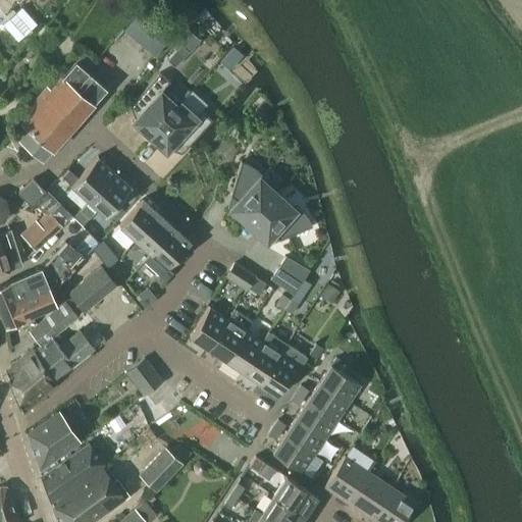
[(136,12),(122,29),(154,55),(168,39),(136,12)]
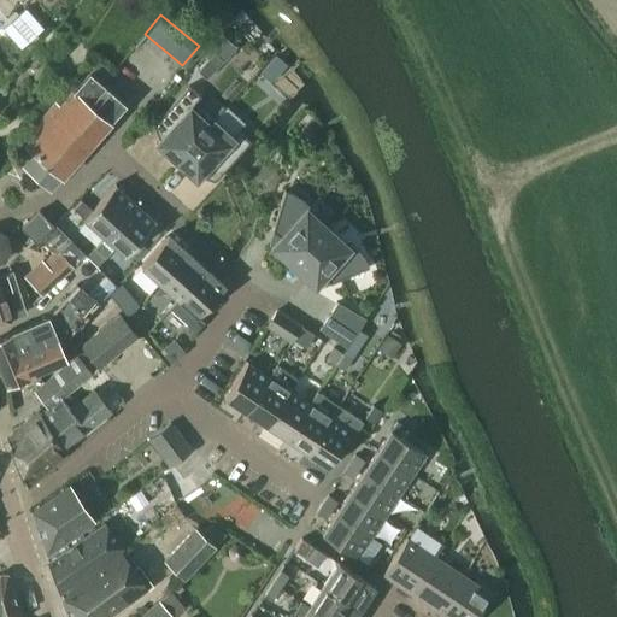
[(216,54),(200,72),(209,80),(224,62),(216,54)]
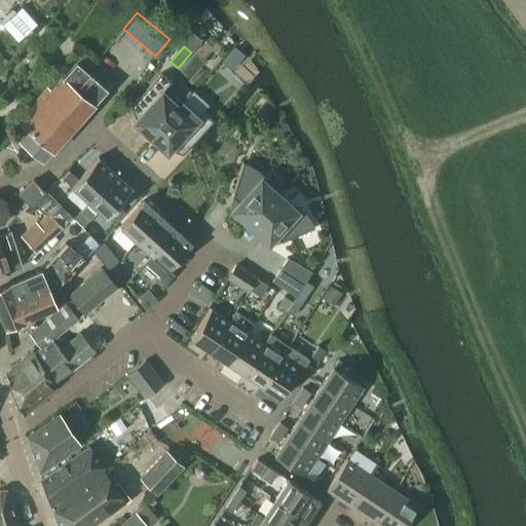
[(236,47),(225,60),(233,67),(245,54),(236,47)]
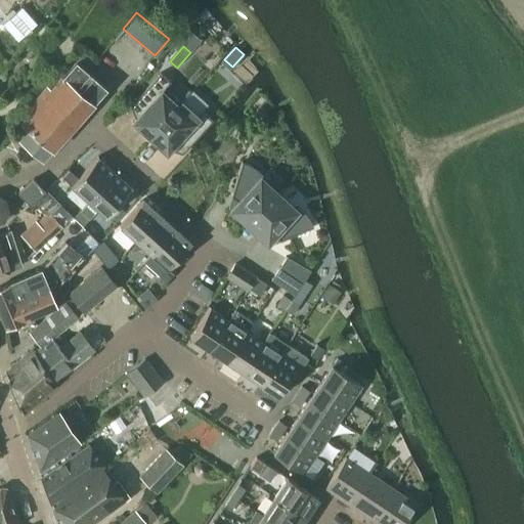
[(50,90),(46,87),(30,106),(33,110),(22,123),(23,124),(13,134),(42,160),(52,149),(53,150),(93,104),(106,89),(76,61),(61,78),(61,77),(50,90)]
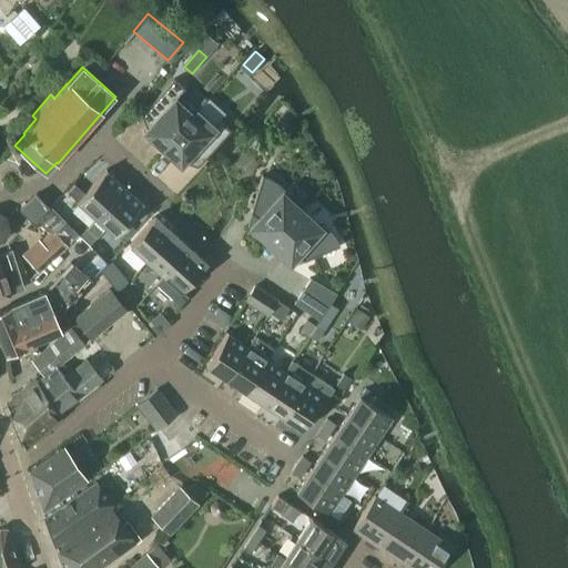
[(143,132),(162,149),(196,111),(180,95),(185,89),(174,79),(141,114),(151,123),(143,132)]
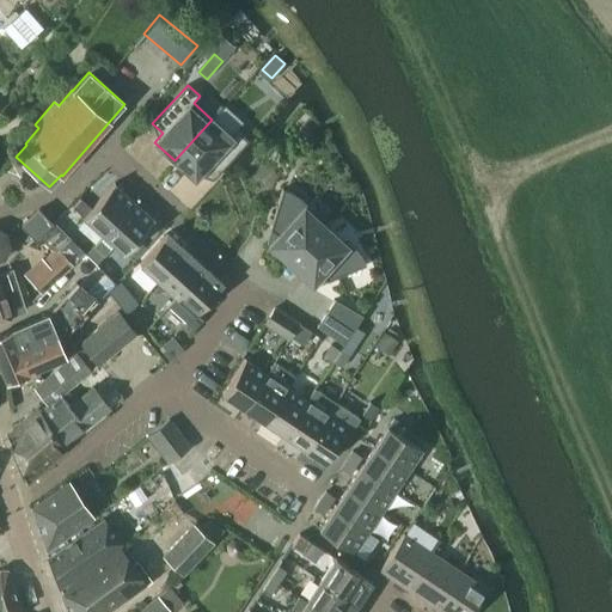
[(212,120),(175,160),(195,178),(202,170),(213,179),(249,140),(237,129),(230,136),(212,120)]
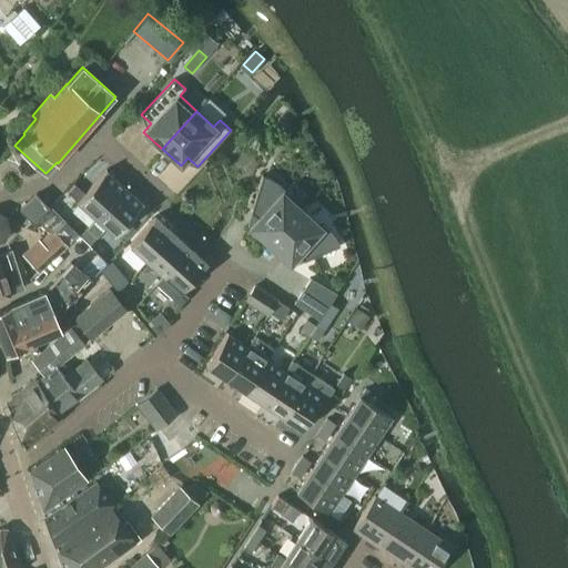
[(79,202),(95,217),(124,188),(107,172),(108,171),(107,170),(84,193),(75,184),(68,192),(78,201),(77,202),(78,203),(79,202)]
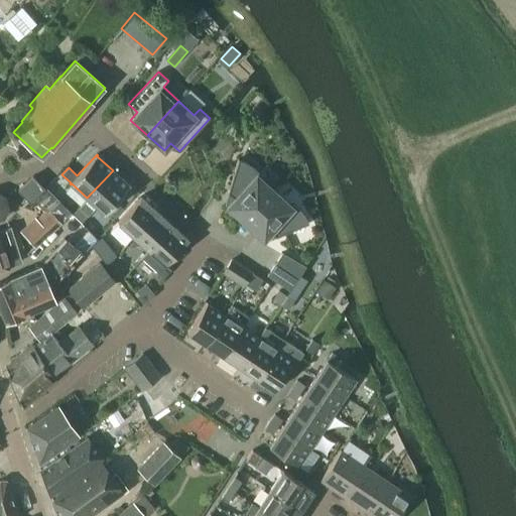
[(234,213),(245,223),(274,190),(257,174),(259,172),(254,167),(251,165),(248,163),(245,161),(242,160),(238,159),(228,192),(234,199),(227,206),(234,213)]
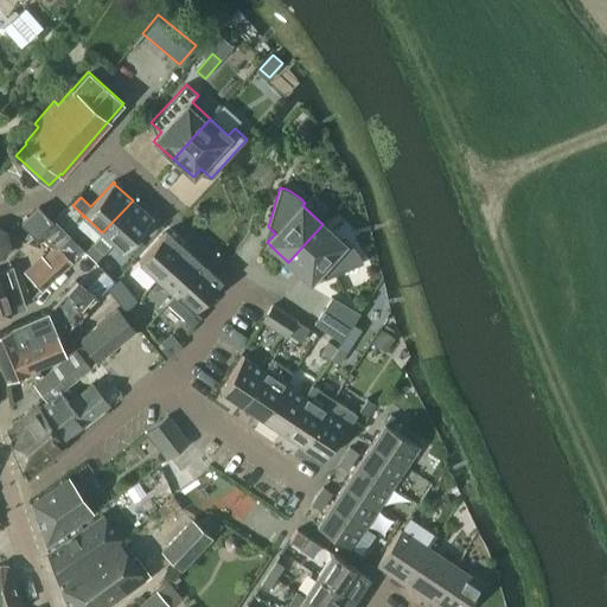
[(151,217),(133,200),(94,243),(104,253),(114,242),(121,250),(121,251),(153,217),(152,216),(151,217)]
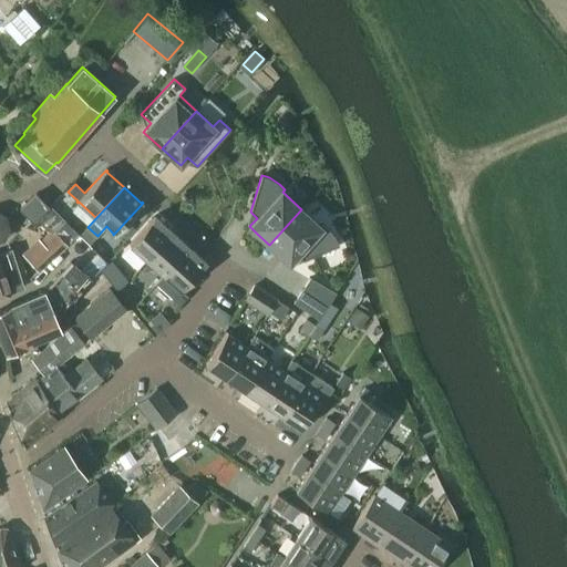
[(20,208),(32,222),(38,217),(49,207),(35,194),(20,208)]
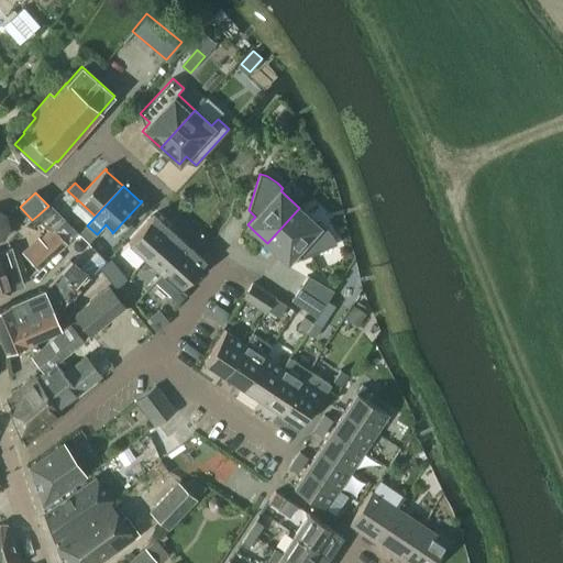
[(48,206),(37,216),(53,231),(64,219),(50,203),(48,206)]
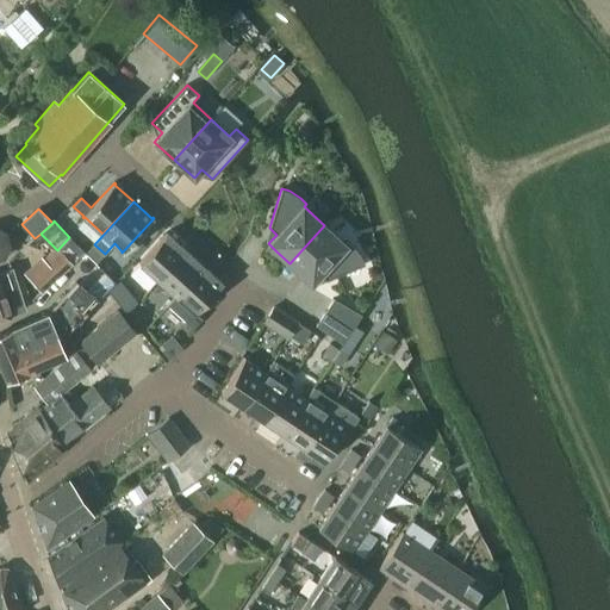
[(324,225),(290,263),(302,275),(303,274),(311,282),(319,274),(327,280),(365,263),(363,260),(361,256),(359,253),(356,249),(353,246),(348,241),(344,244),(324,225)]
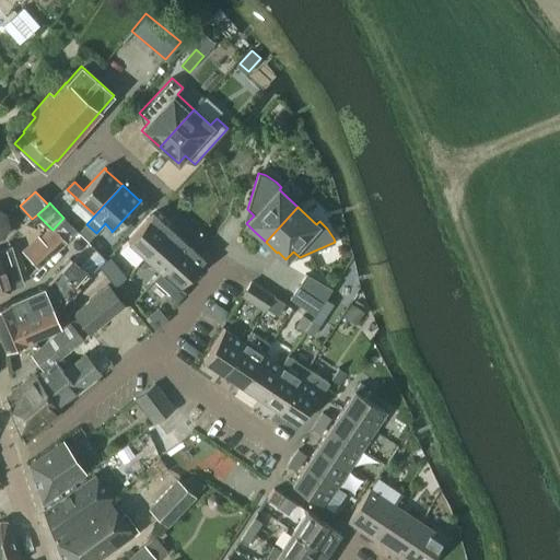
[(128,241),(144,257),(171,229),(153,213),(128,241)]
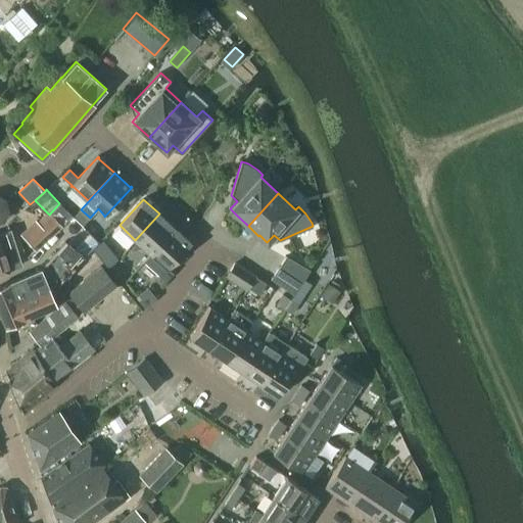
[(74,217),(83,226),(90,218),(81,209),(74,217)]
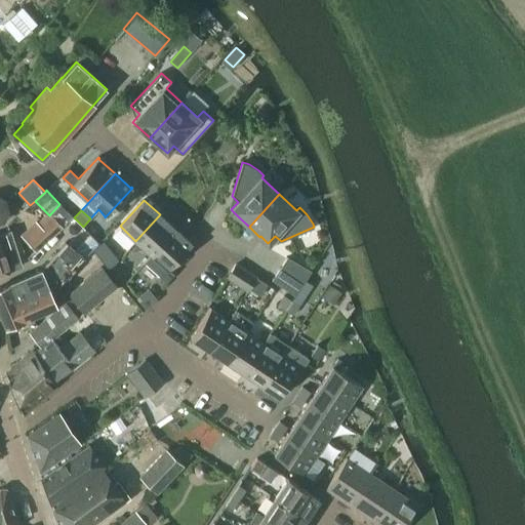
[(135,241),(151,254),(175,228),(160,214),(135,241)]
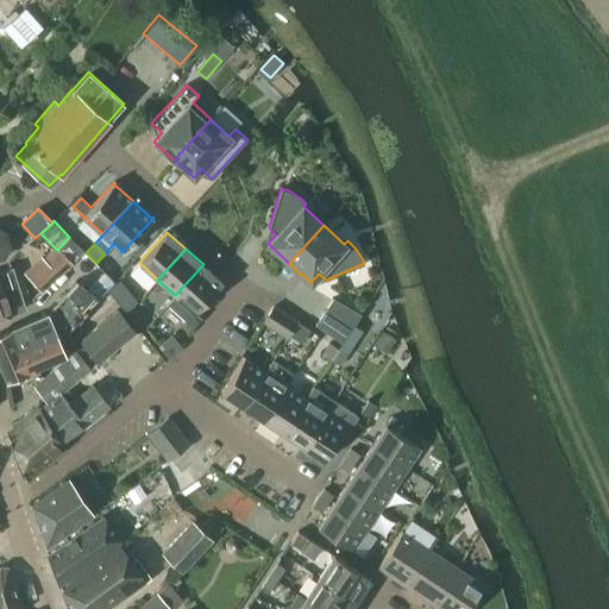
[(31,280),(42,290),(69,264),(60,252),(31,280)]
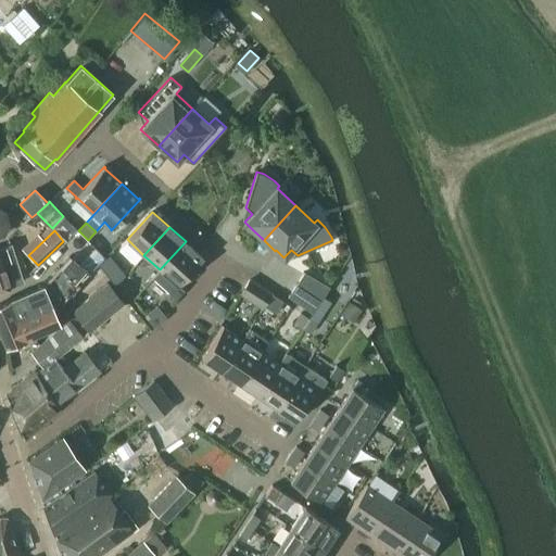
[(186,241),(160,269),(161,270),(153,278),(177,300),(185,290),(178,283),(203,256),(186,241)]
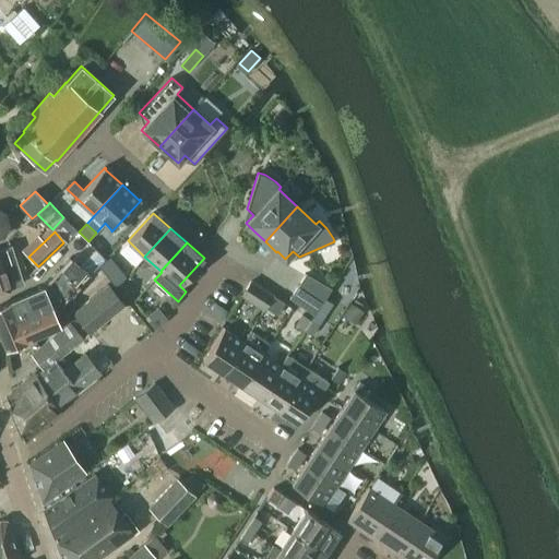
[(10,247),(0,249),(0,293),(10,289),(9,287),(22,283),(10,247)]
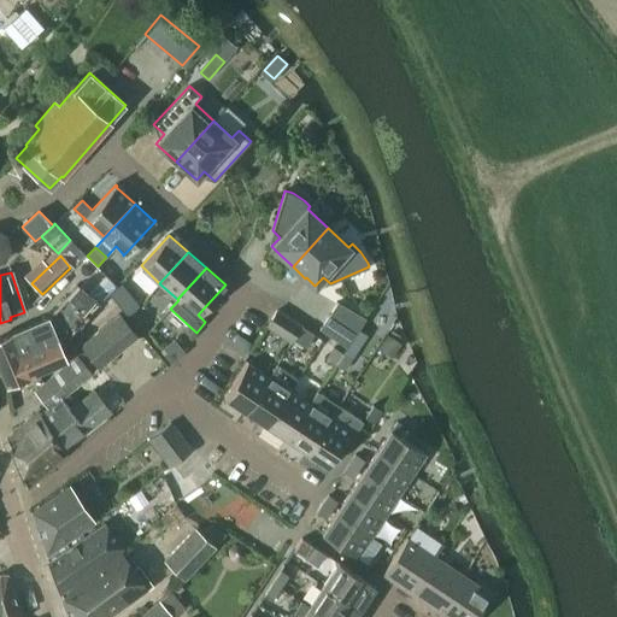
[(122,283),(109,293),(127,316),(140,305),(122,283)]
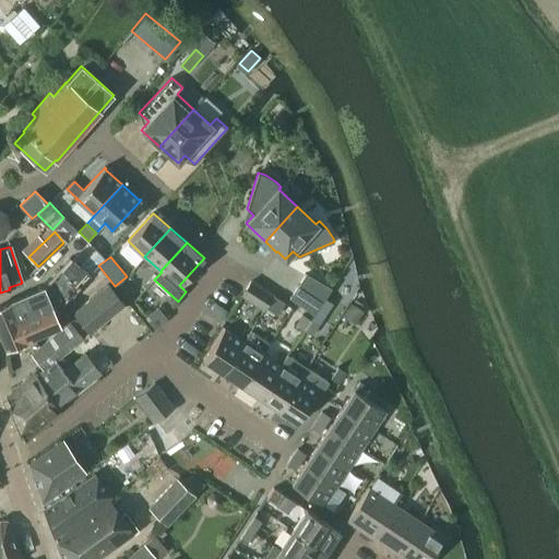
[(85,272),(70,258),(43,287),(0,306),(0,336),(6,349),(60,325),(56,316),(82,286),(76,281),(85,272)]
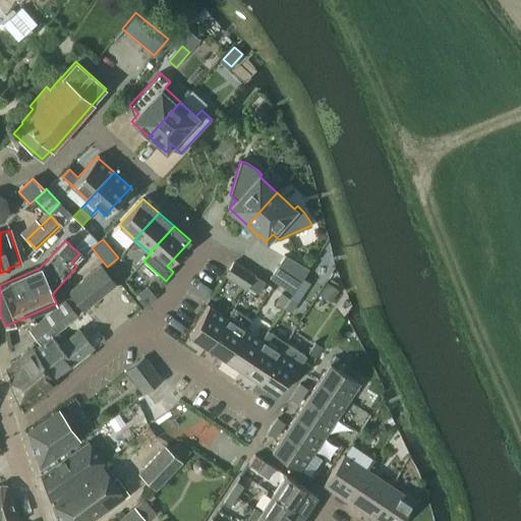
[(285,254),(277,267),(300,282),(307,270),(285,254)]
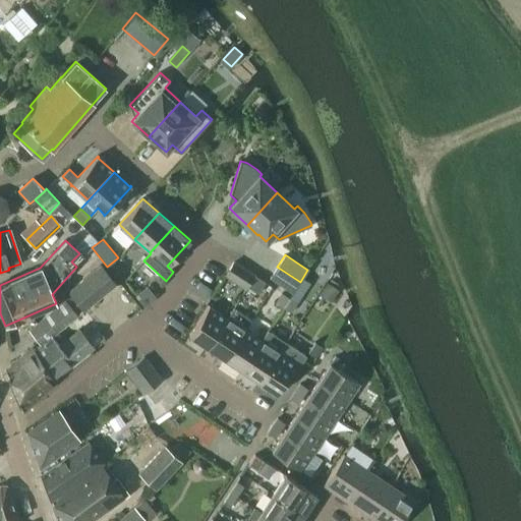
[(225,276),(246,289),(248,287),(254,276),(234,262),(225,276)]
